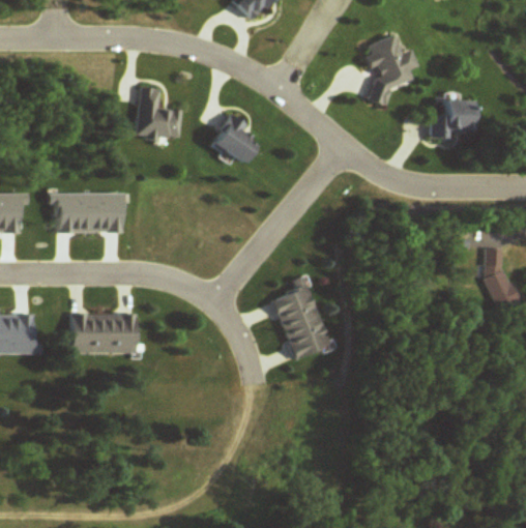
[(238,0),(235,4),(252,22),(272,0),(238,0)]
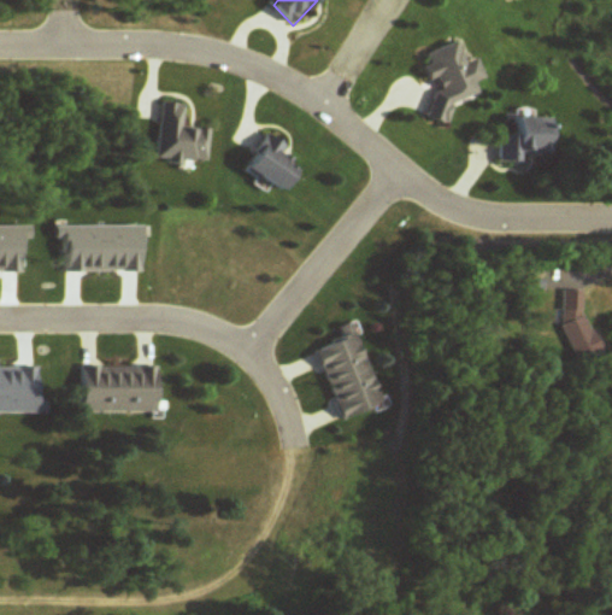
[(437,122),(457,116),(453,105),(483,94),(478,81),(487,77),(481,58),(469,62),(462,42),(430,53),(434,64),(428,65),(433,81),(439,78),(442,91),(429,95),(437,122)]
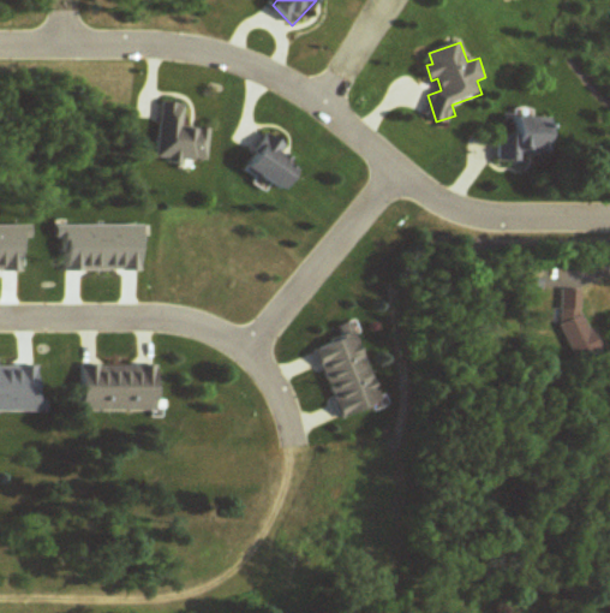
[(211,128),(185,126),(186,103),(163,102),(160,159),(209,162),(211,128)]
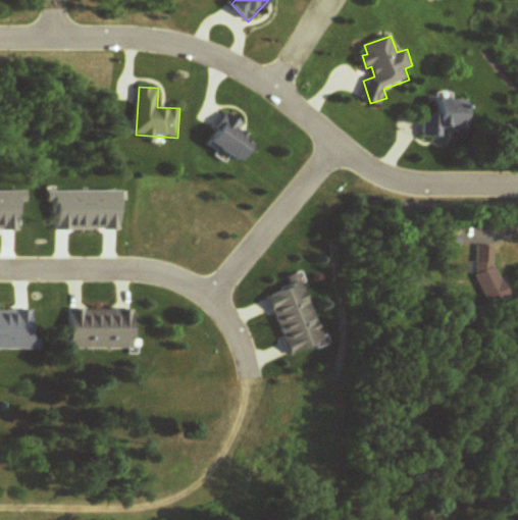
[(445,137),(445,132),(467,132),(467,99),(437,98),(436,111),(425,110),(425,137),(445,137)]
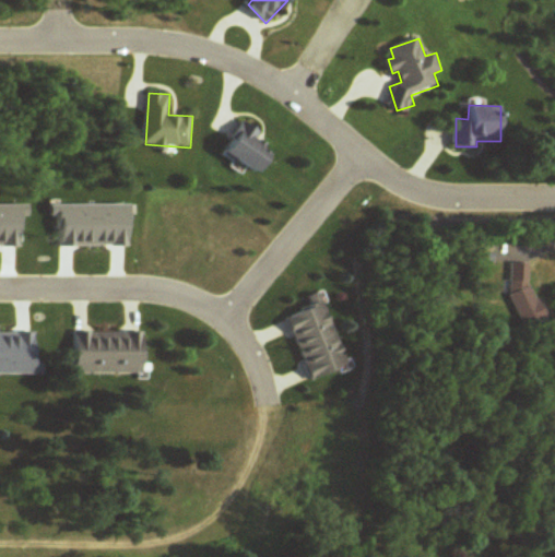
[(224,152),(259,173),(273,151),(255,140),(260,130),(244,120),(224,152)]
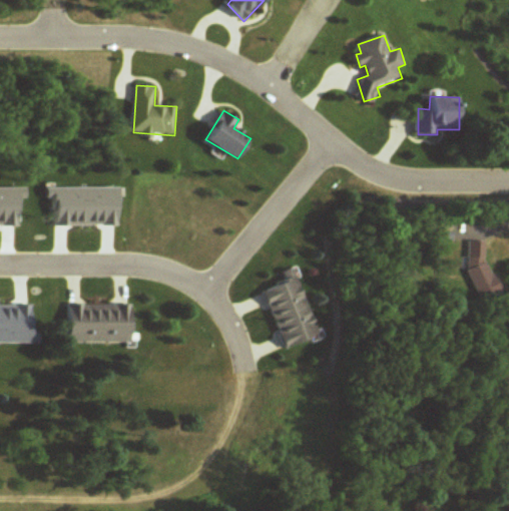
[(296,268),(284,273),(288,283),(266,292),(289,349),(323,335),(296,268)]
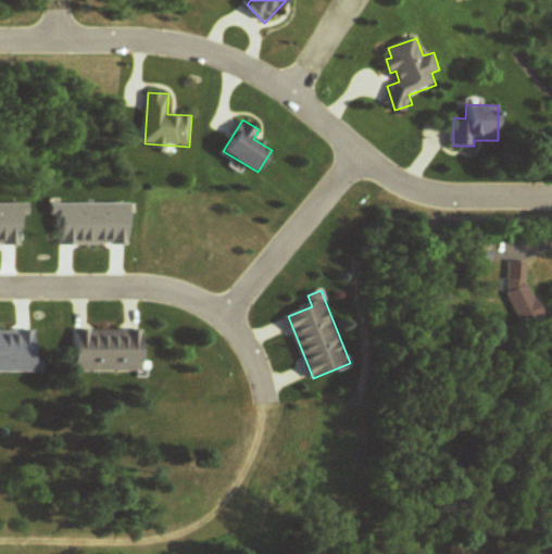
[(77,329),(76,372),(143,372),(143,330),(77,329)]
